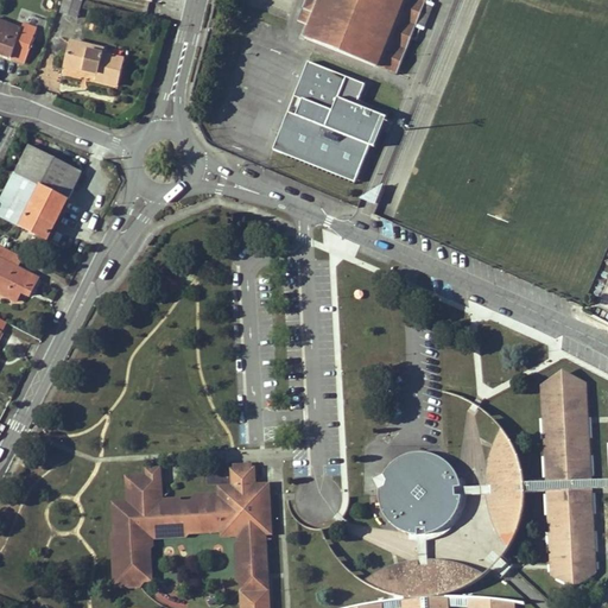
[(23,0),(0,0),(0,2),(27,12),(30,2),(23,0)]
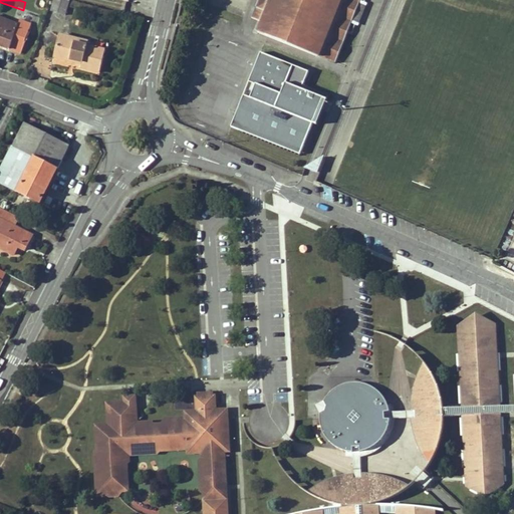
[(65,14),(68,2),(62,0),(53,0),(51,10),(65,14)]
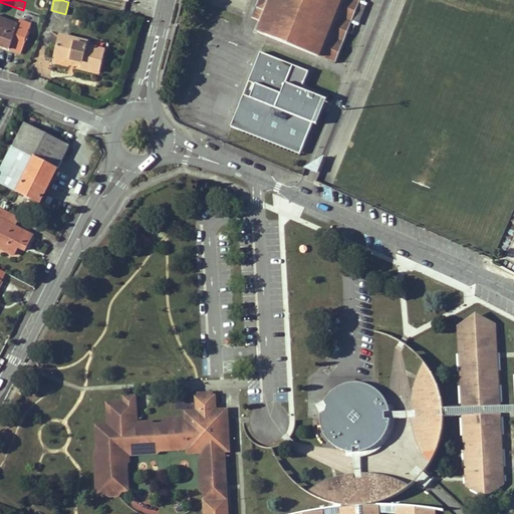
[(258,0),(256,7),(266,11),(257,32),(335,63),(348,33),(351,34),(355,24),(352,22),(360,2),(361,2),(363,3),(364,0),(258,0)]
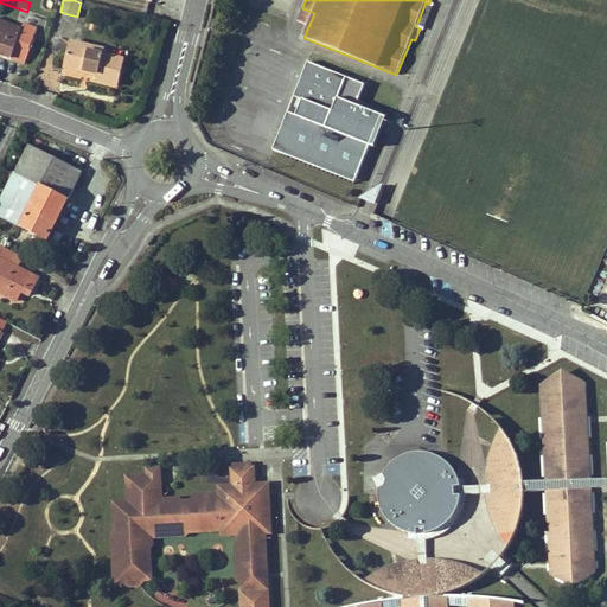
[(23,24),(21,29),(0,20),(0,53),(24,63),(33,38),(36,29),(23,24)]
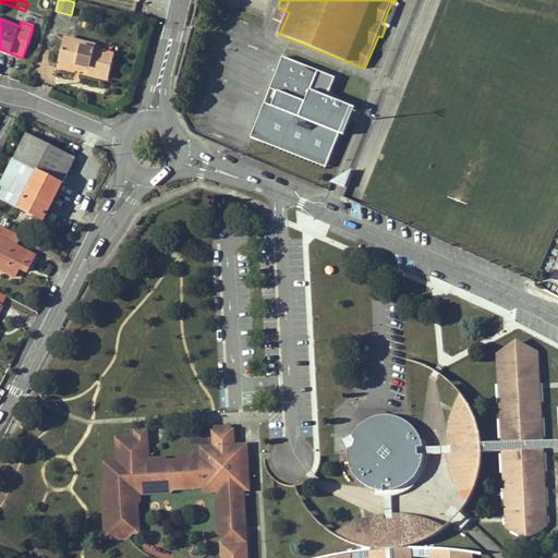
[(95,49),(96,45),(64,37),(59,59),(89,67),(88,72),(108,77),(114,53),(95,49)]
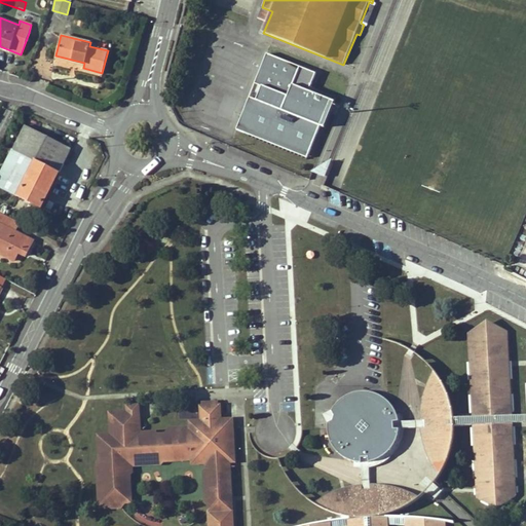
[(316,72),(268,53),(238,129),(308,157),(321,125),(326,127),(336,100),(309,89),(316,72)]
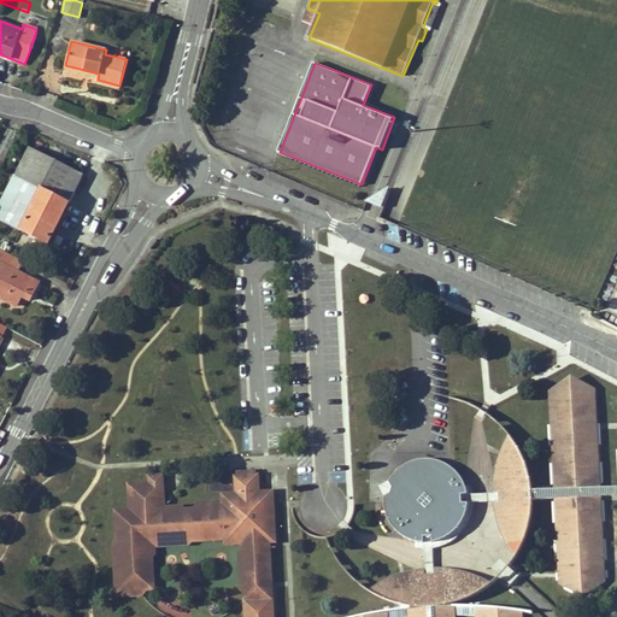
[(11,186),(0,206),(0,219),(48,244),(84,176),(30,148),(23,163),(16,159),(4,181),(11,186)]
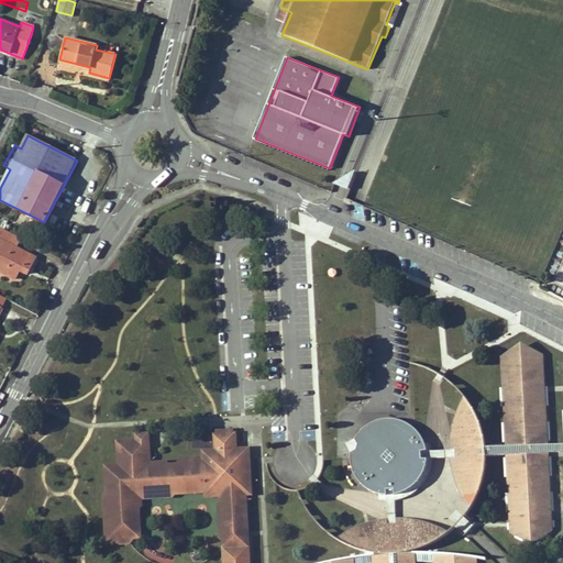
[(356,174),(352,173),(346,187),(346,188),(350,189),(356,174)]
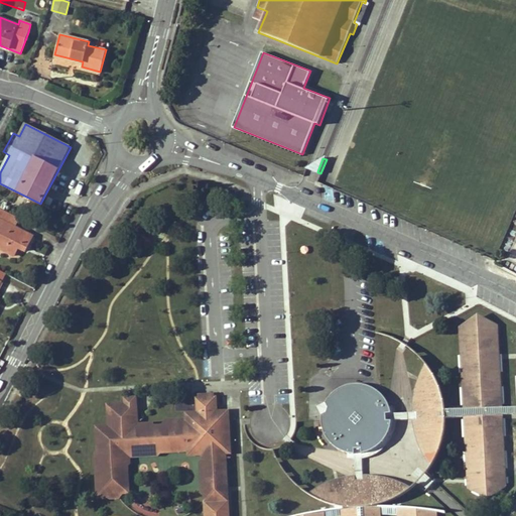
[(11,215),(0,209),(0,248),(14,255),(18,247),(19,247),(19,246),(18,245),(17,245),(19,243),(27,247),(32,237),(7,223),(11,215)]
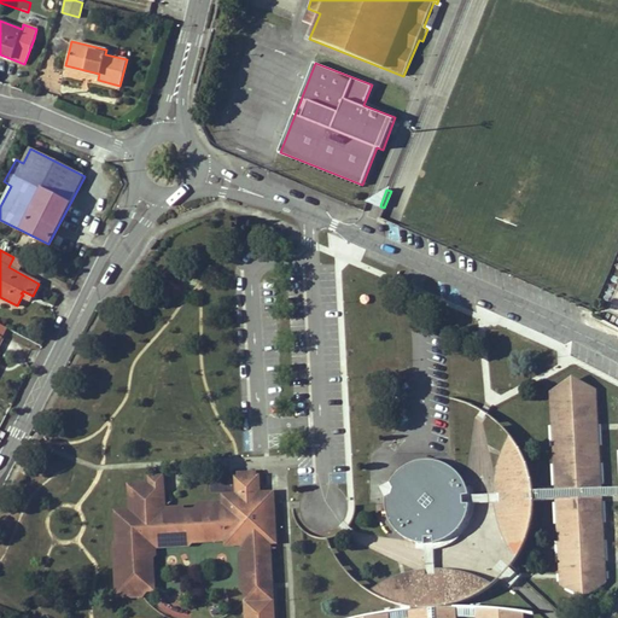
[(587,391),(589,419),(593,419),(592,388),(571,377),(548,390),(551,421),(554,421),(553,392),(587,391)]
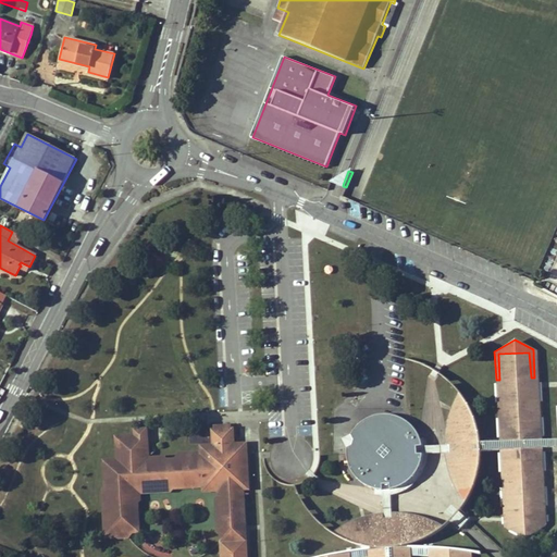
[(556,438),(539,441),(534,378),(531,378),(529,353),(498,354),(499,380),(496,380),(499,443),(480,444),(479,436),(478,429),(475,421),(472,415),(469,407),(465,400),(459,394),(455,399),(452,406),(449,412),(447,420),(445,428),(445,435),(444,446),(444,454),(444,458),(446,465),(448,473),(452,482),(455,490),(459,497),(463,508),(468,502),(472,493),(475,484),(478,475),(480,465),(480,453),(500,452),(504,510),(505,510),(506,524),(520,532),(528,532),(542,522),(541,508),(542,508),(540,450),(556,448),(556,438)]
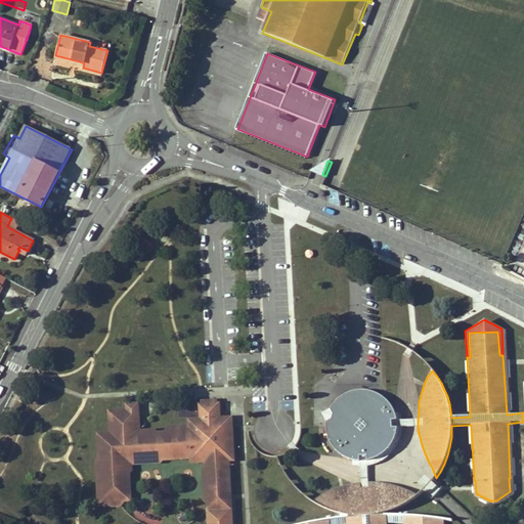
[(351,462),(355,463),(358,463),(363,463),(368,462),(373,461),(378,459),(382,456),(386,453),(389,449),(392,445),(394,441),(396,436),(396,432),(397,427),(397,422),(396,418),(395,415),(394,412),(392,408),(390,404),(387,400),(383,397),(379,394),(376,393),(372,391),(366,390),(361,390),(357,390),(352,391),(347,392),(343,394),(339,397),(336,400),(332,404),(330,408),(328,412),(325,418),(325,421),(324,427),(324,430),(325,434),(326,439),(329,443),(332,447),(335,451),(338,454),(342,457),(346,460),(351,462)]
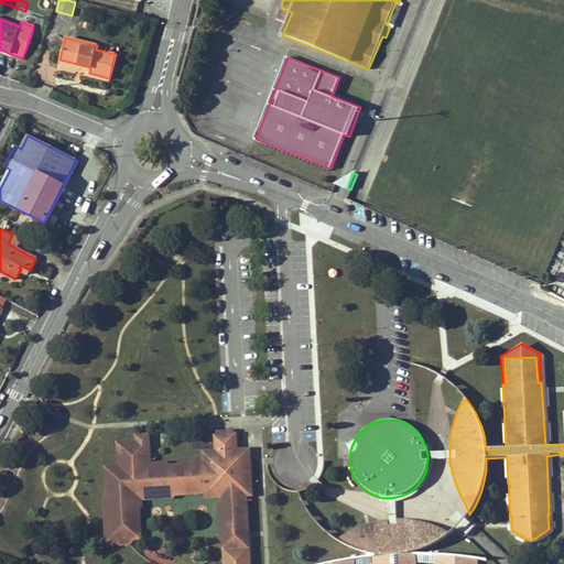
[(12,426),(8,437),(14,440),(19,429),(12,426)]
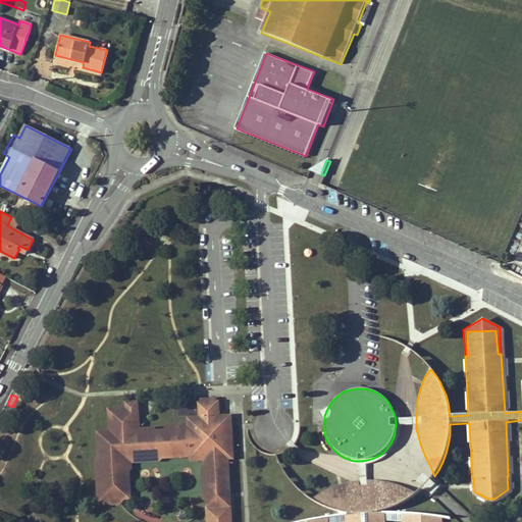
[(126,409),(126,411),(131,411),(131,420),(127,422),(127,427),(134,427),(134,426),(134,425),(135,425),(135,424),(136,424),(136,423),(137,423),(138,422),(139,422),(139,411),(138,409),(136,407),(134,405),(132,405),(128,406),(127,407),(126,409)]
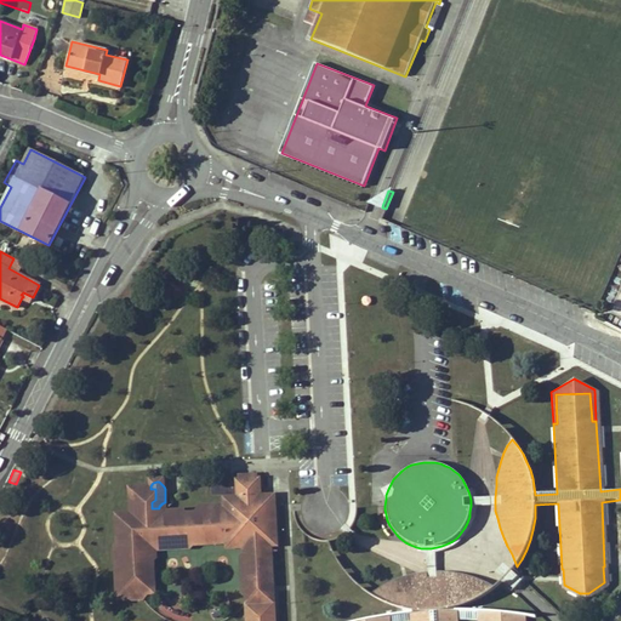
[(135,516),(120,517),(120,546),(118,548),(119,598),(121,598),(121,600),(132,600),(134,602),(135,603),(137,603),(137,604),(141,604),(144,603),(144,602),(146,602),(147,600),(148,599),(148,598),(148,597),(142,591),(146,588),(144,575),(149,571),(148,553),(159,553),(161,550),(174,550),(176,552),(194,552),(197,548),(223,548),(240,547),(240,553),(240,560),(237,564),(238,574),(241,576),(241,587),(238,591),(238,600),(243,603),(243,611),(267,611),(271,611),(269,554),(274,554),(273,516),(269,511),(261,520),(257,517),(257,511),(260,508),(260,507),(260,491),(252,491),(252,490),(252,489),(251,489),(251,488),(250,488),(250,486),(249,486),(248,486),(246,486),(245,488),(244,489),(244,490),(243,491),(237,491),(237,506),(240,508),(240,513),(223,513),(223,511),(200,511),(194,518),(183,518),(183,514),(174,514),(170,519),(165,516),(165,502),(164,502),(163,503),(161,503),(161,505),(160,505),(160,506),(159,506),(159,507),(159,508),(152,508),(152,502),(155,500),(155,489),(151,489),(134,490),(135,516)]
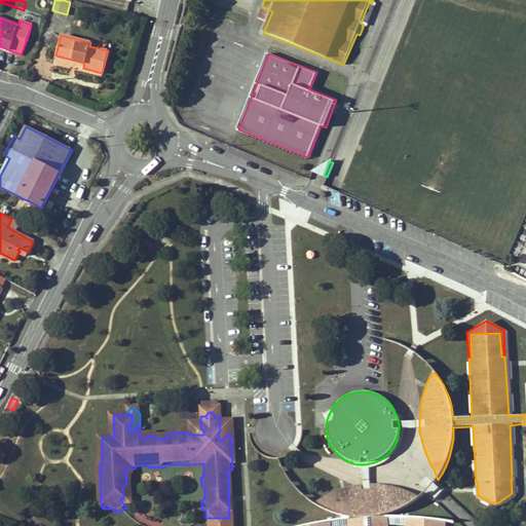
[(404,429),(419,428),(419,421),(404,422),(402,414),(397,416),(398,419),(399,423),(399,428),(398,434),(398,438),(396,443),(393,447),(390,451),(387,455),(383,458),(379,460),(374,462),(370,463),(365,464),(360,464),(357,464),(353,467),(362,468),(362,485),(367,485),(370,485),(369,468),(372,467),(377,466),(383,464),(387,460),(391,458),(395,454),(399,448),(402,444),(403,439),(404,435),(404,429)]
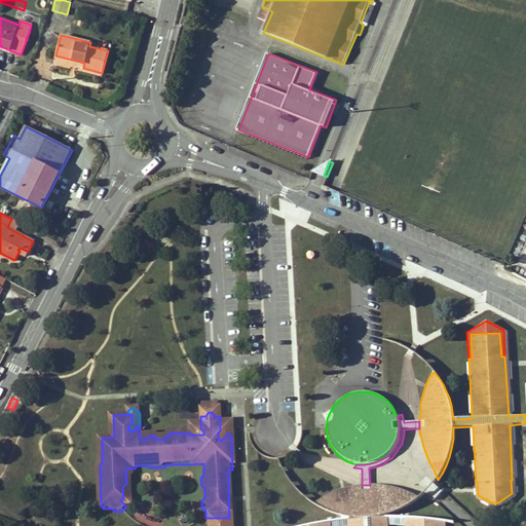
[(231,429),(220,429),(220,430),(218,433),(218,438),(221,441),(228,433),(231,437),(231,429)]
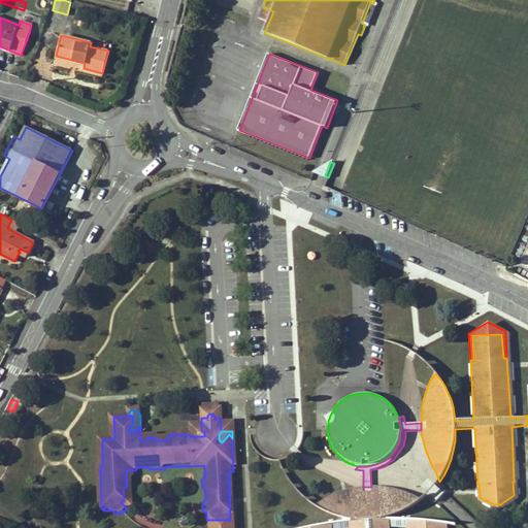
[(121,502),(126,507),(134,507),(133,480),(135,476),(135,470),(126,470),(127,486),(123,489),(124,500),(121,502)]
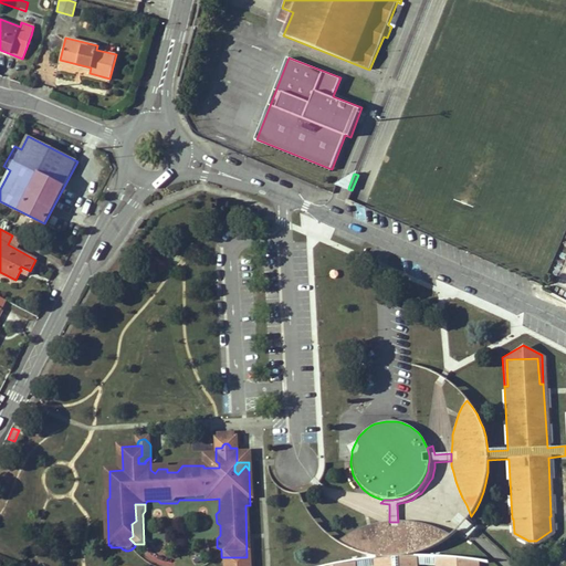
[(459,528),(465,519),(458,513),(451,523),(459,528)]
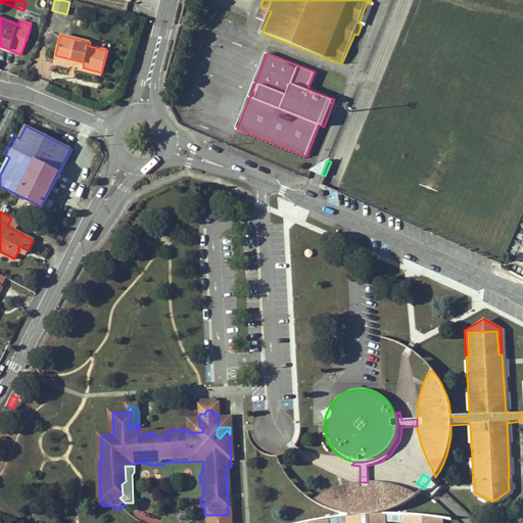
[(474,479),(473,479),(474,495),(492,506),(510,494),(509,477),(508,477),(509,490),(495,500),(488,500),(475,492),(474,479)]
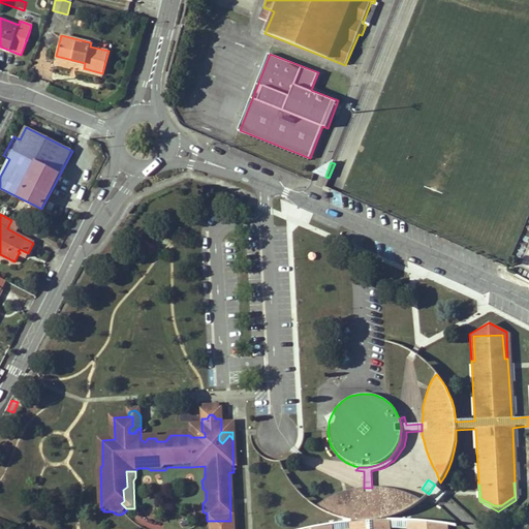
[(386,528),(404,528),(444,528),(444,524),(423,522),(407,520),(390,521),(398,517),(402,516),(408,512),(414,508),(418,505),(424,501),(416,498),(410,496),(402,493),(395,491),(386,489),(378,489),(372,488),(369,488),(364,488),(359,489),(351,490),(346,491),(339,493),(333,495),(327,498),(320,502),(314,506),(327,514),(335,517),(342,519),(351,522),(343,523),(332,524),(318,526),(306,528),(304,528),(386,528)]
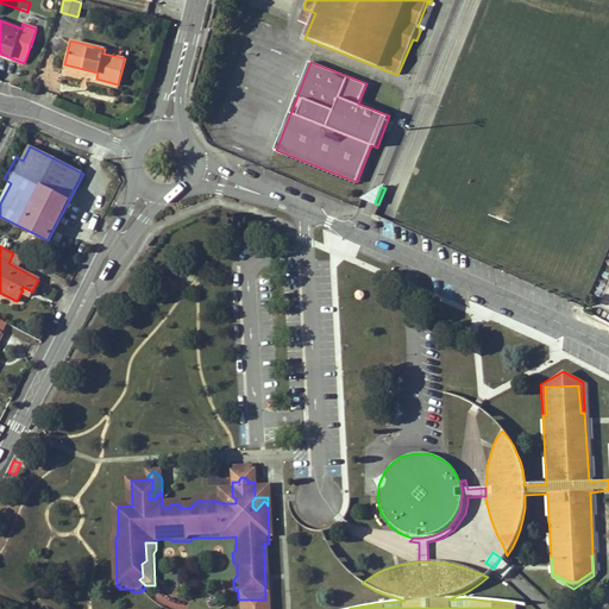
[(500,562),(495,569),(503,576),(509,569),(500,562)]
